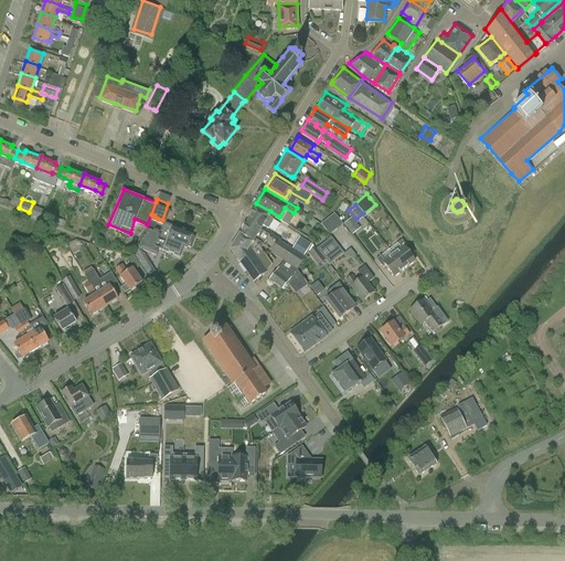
[(262,226),(263,223),(268,225),(274,215),(269,213),(268,214),(254,205),(247,218),(262,226)]
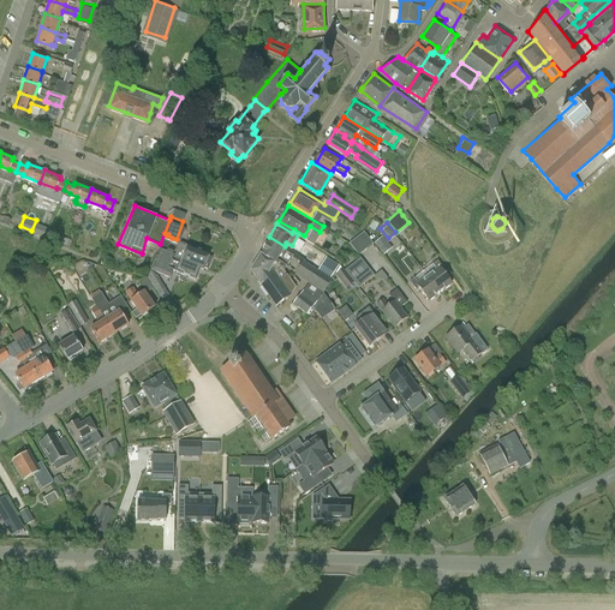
[(374,240),(364,228),(357,233),(366,245),(374,240)]
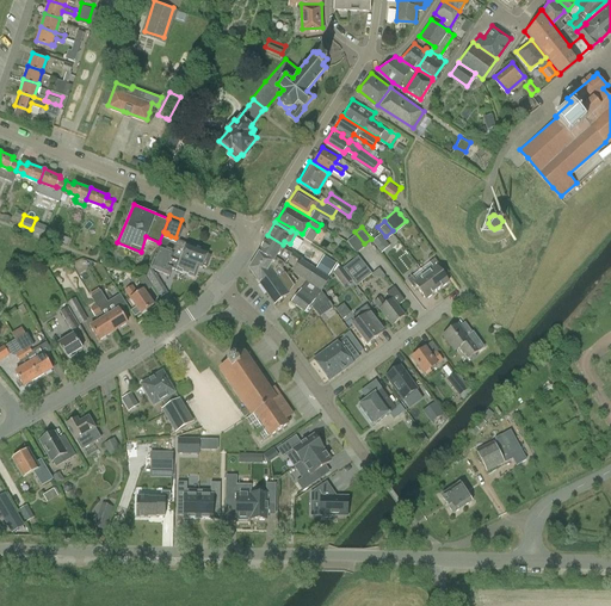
[(67,242),(71,236),(59,232),(55,237),(67,242)]
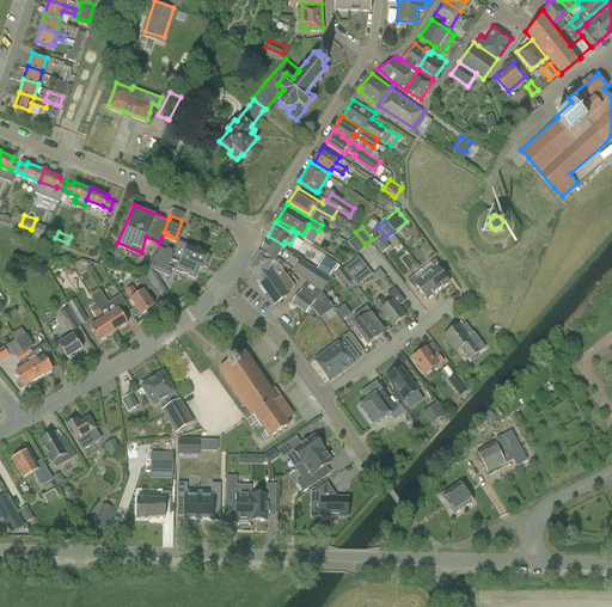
[(390,243),(381,232),(373,238),(383,249),(390,243)]
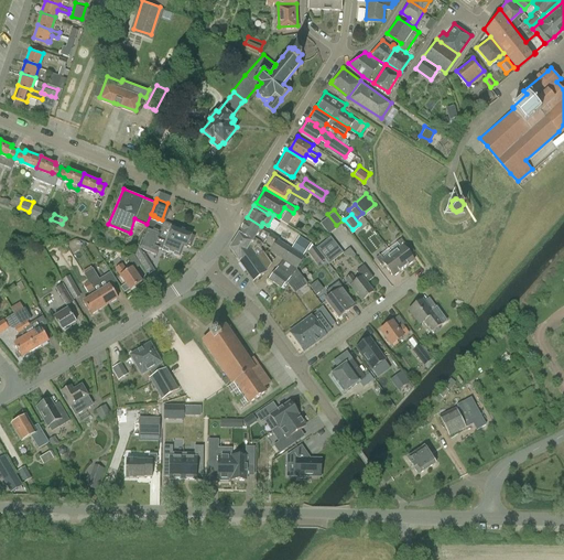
[(269,232),(261,226),(247,217),(238,230),(252,239),(255,236),(262,240),(269,232)]
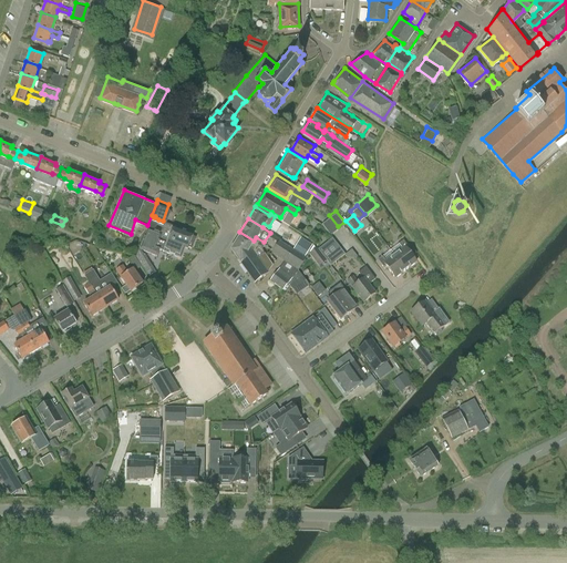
[(165,221),(161,231),(162,232),(161,234),(169,237),(188,244),(192,245),(195,234),(193,234),(194,232),(165,221)]
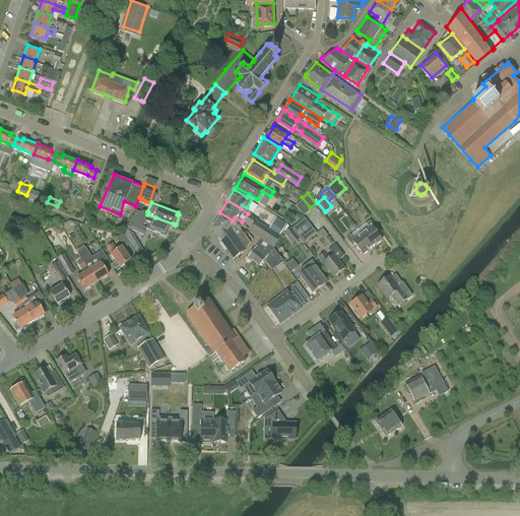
[(148,212),(147,211),(135,207),(128,226),(144,233),(146,227),(166,235),(170,226),(172,227),(173,223),(155,217),(147,214),(148,212)]
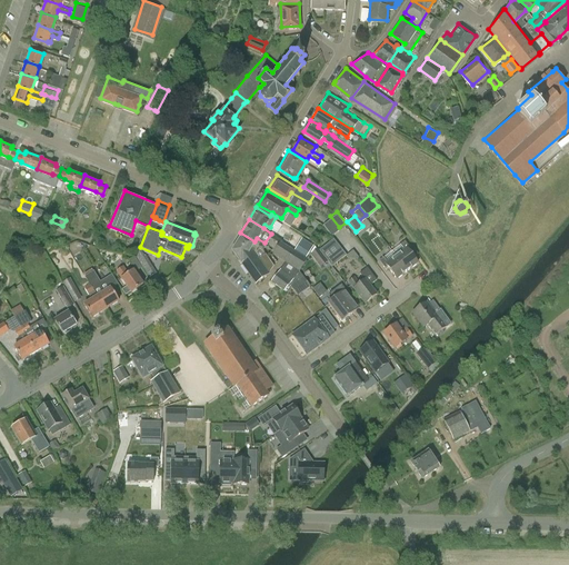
[(242,260),(256,280),(268,271),(273,263),(266,251),(259,257),(256,251),(259,245),(262,247),(265,243),(257,238),(255,241),(240,233),(231,248),(243,258),(242,260)]
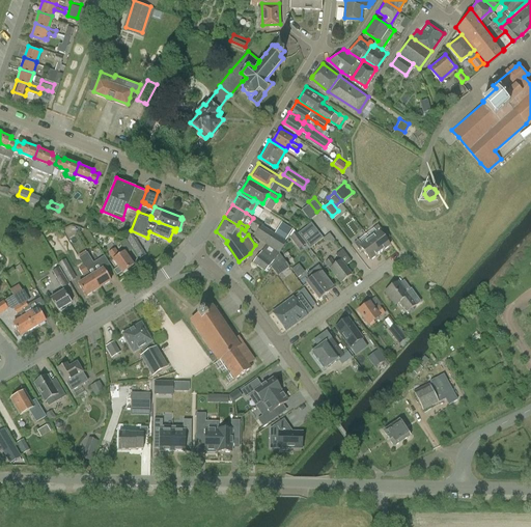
[(278,225),(289,232),(291,228),(280,221),(278,225)]
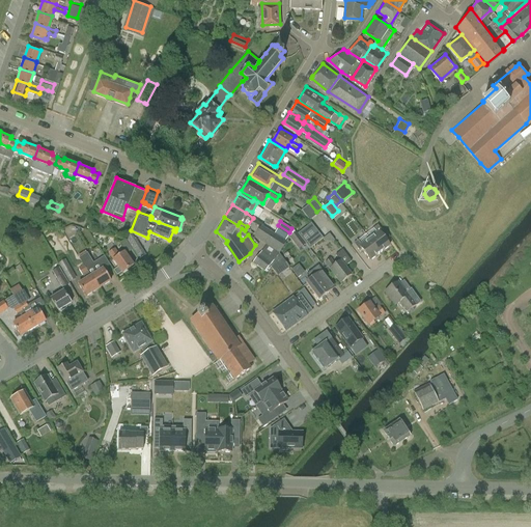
[(378,230),(369,236),(380,250),(390,242),(382,231),(384,229),(378,222),(373,225),(378,230)]
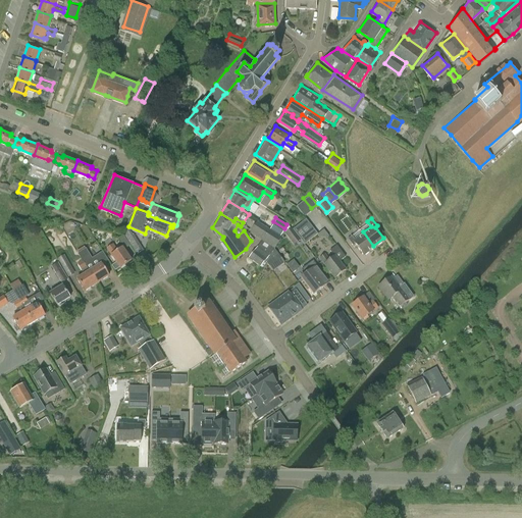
[(275,244),(281,235),(257,219),(252,227),(251,228),(275,244)]
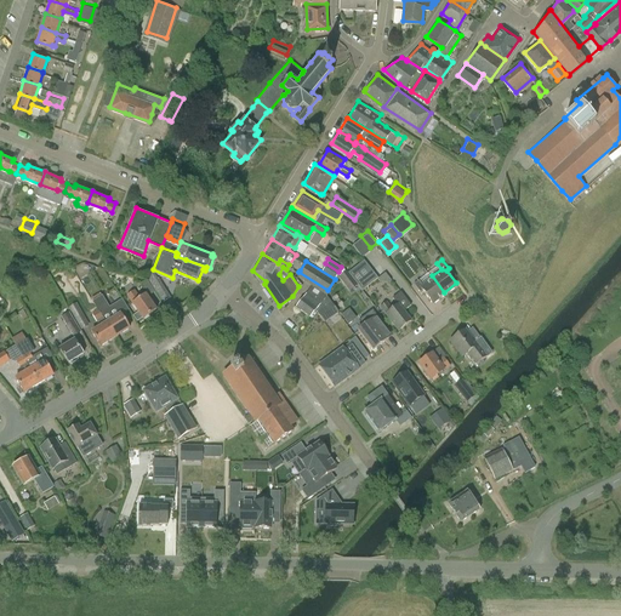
[(360,275),(366,283),(379,274),(372,267),(360,275)]
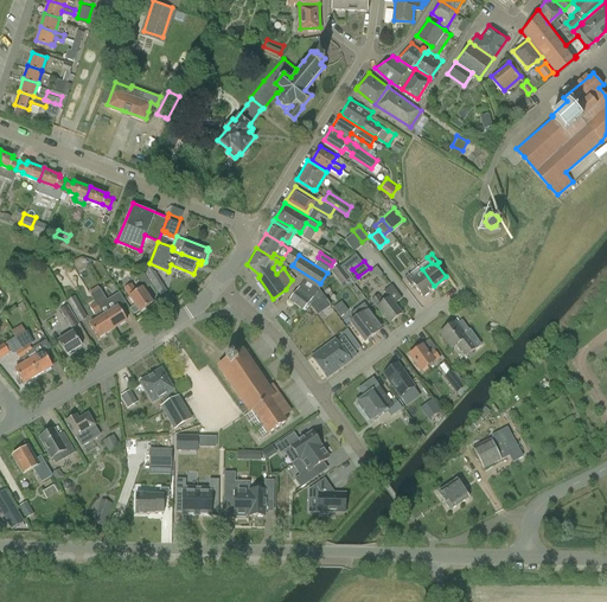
[(332,268),(342,281),(350,275),(340,262),(332,268)]
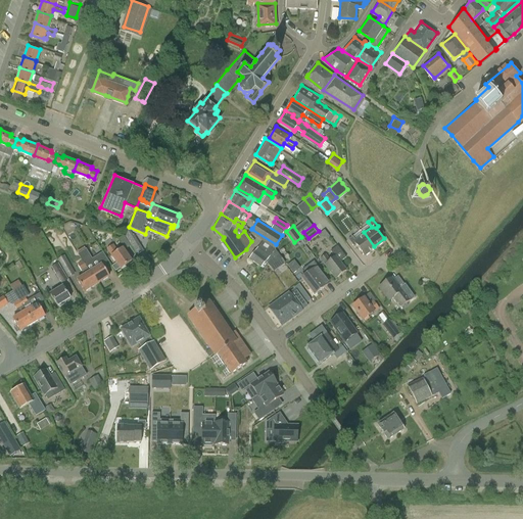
[(357,242),(365,253),(374,246),(364,232),(357,238),(352,233),(348,237),(353,244),(357,242)]
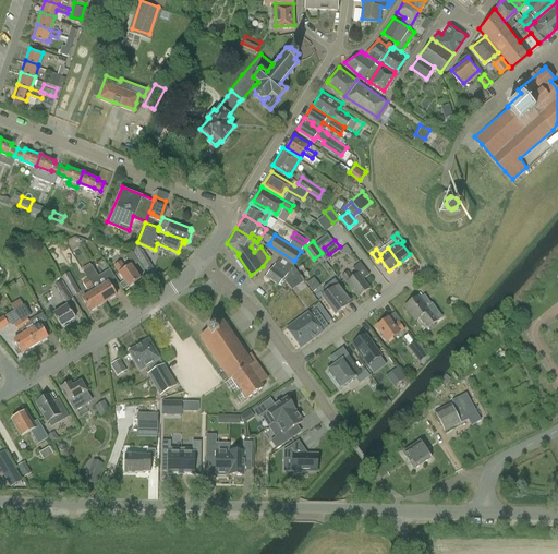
[(131,262),(125,265),(121,259),(114,263),(119,269),(119,271),(129,284),(141,276),(131,262)]
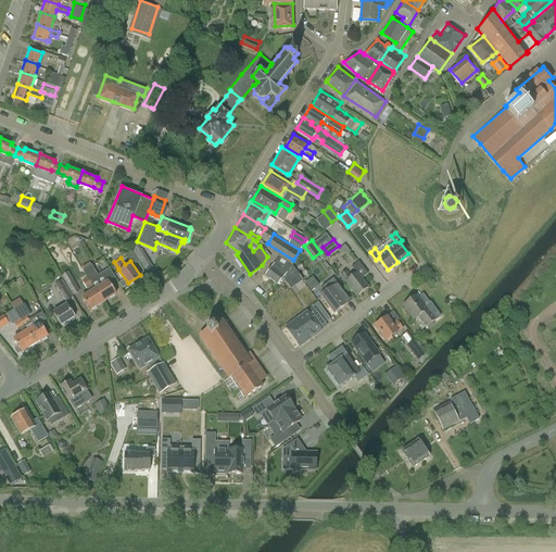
[(278,280),(288,267),(276,259),(266,271),(278,280)]
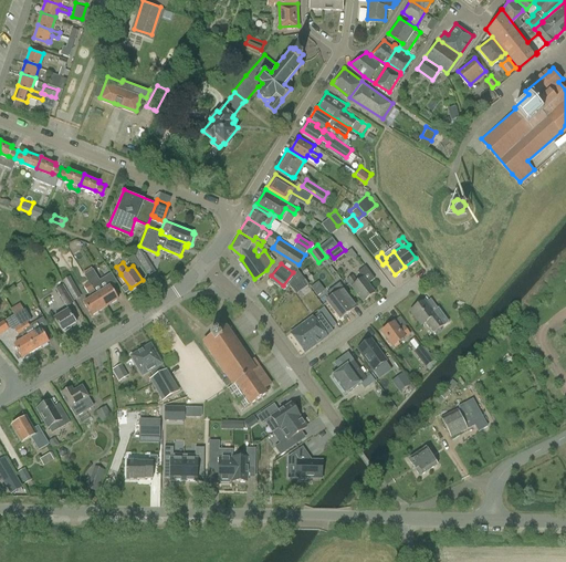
[(347,278),(352,283),(364,299),(375,290),(367,281),(375,276),(365,263),(357,269),(363,276),(357,280),(353,273),(347,278)]
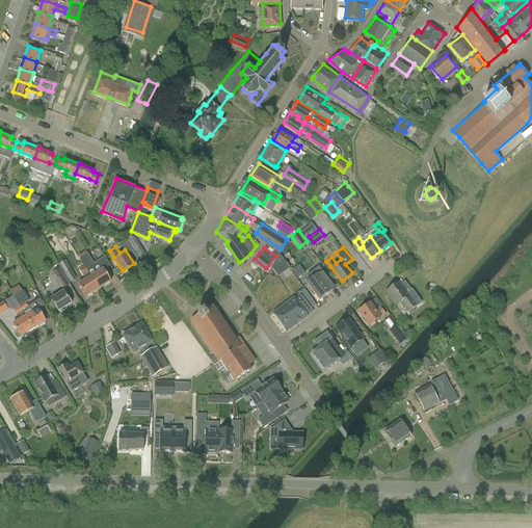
[(71,266),(65,257),(59,261),(64,270),(71,266)]
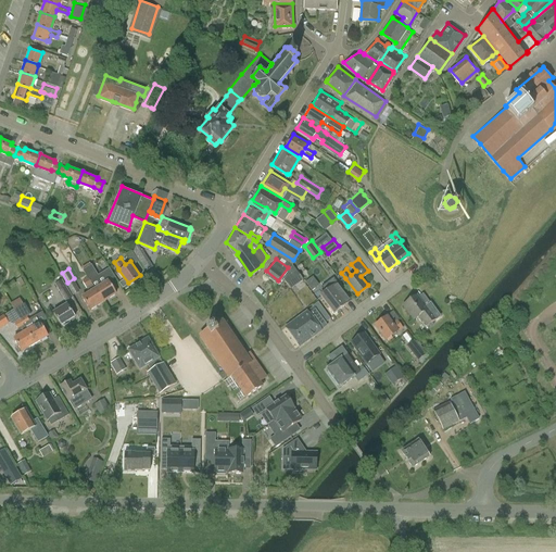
[(88,275),(103,299),(116,291),(109,278),(101,284),(93,272),(88,275)]
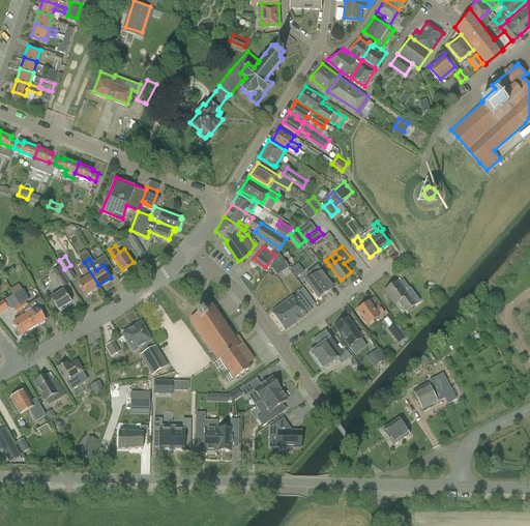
[(292,265),(298,273),(304,268),(298,260),(292,265)]
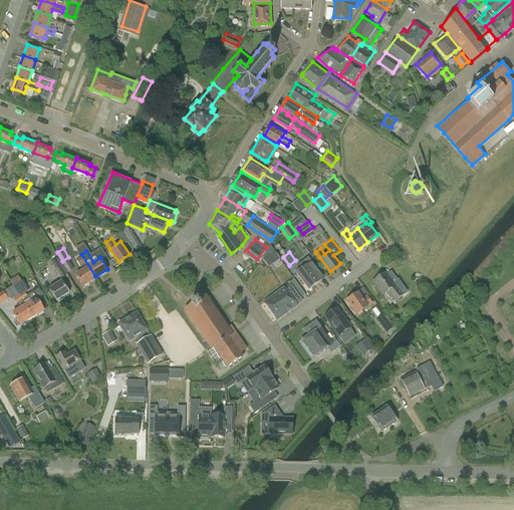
[(80,263),(83,268),(76,272),(83,284),(95,276),(81,254),(76,258),(79,263),(80,263)]
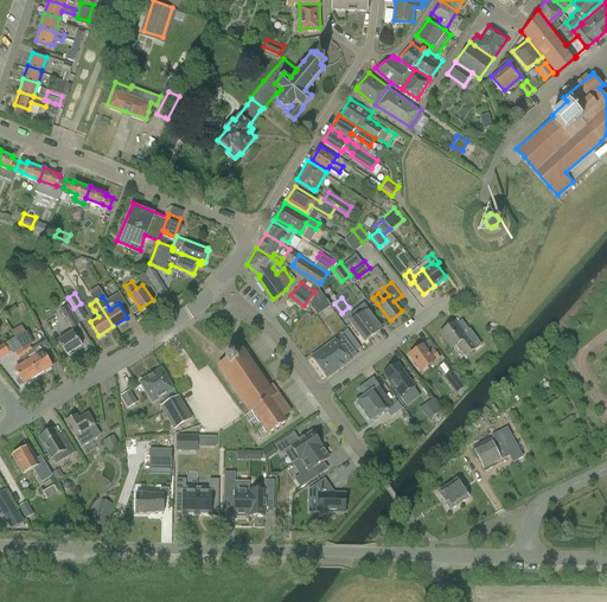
[(71,326),(80,321),(68,302),(59,307),(71,326)]
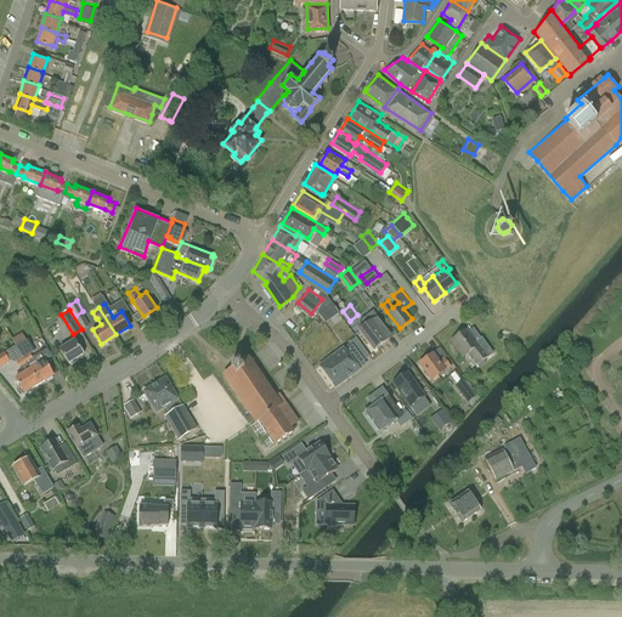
[(374,347),(386,338),(378,327),(385,322),(379,313),(360,328),(374,347)]
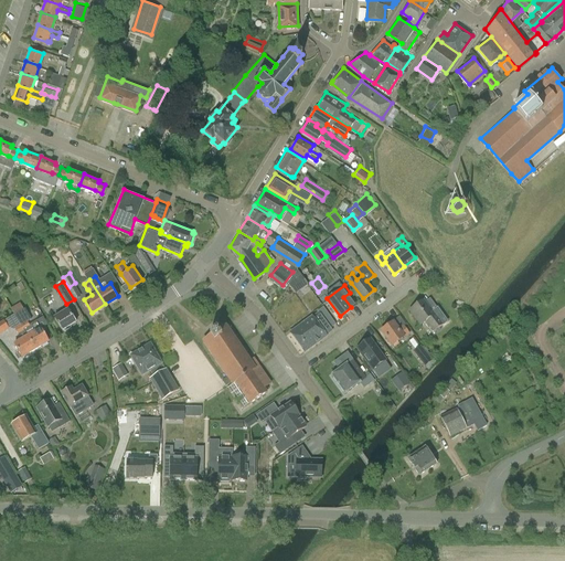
[(434,328),(447,318),(437,305),(432,308),(424,297),(409,307),(420,323),(423,320),(427,318),(434,328)]
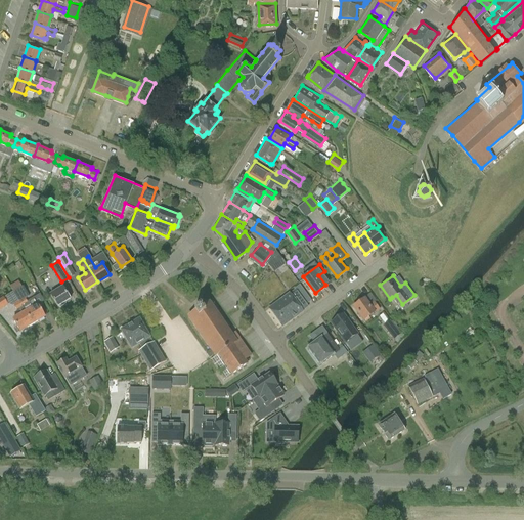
[(45,313),(38,302),(34,295),(28,299),(26,296),(30,293),(24,284),(13,289),(15,293),(23,304),(26,309),(33,321),(45,313)]
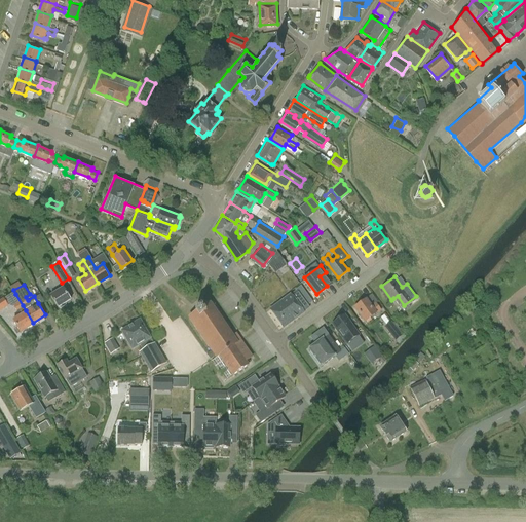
[(59,305),(71,297),(64,285),(50,293),(59,305)]
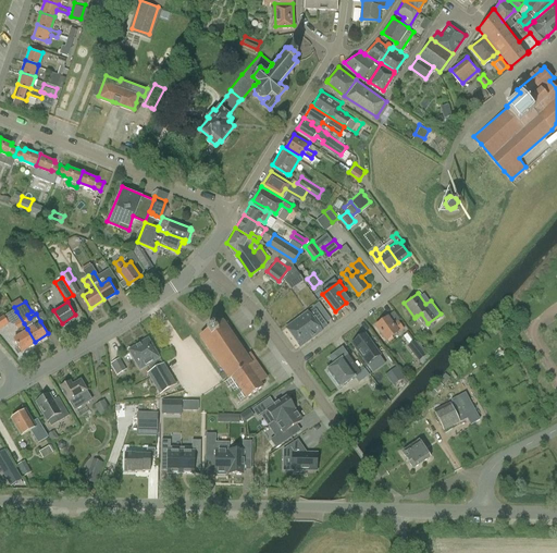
[(308,309),(286,326),(300,344),(312,334),(314,332),(322,328),(322,327),(326,324),(327,323),(325,321),(314,305),(309,309),(308,309)]
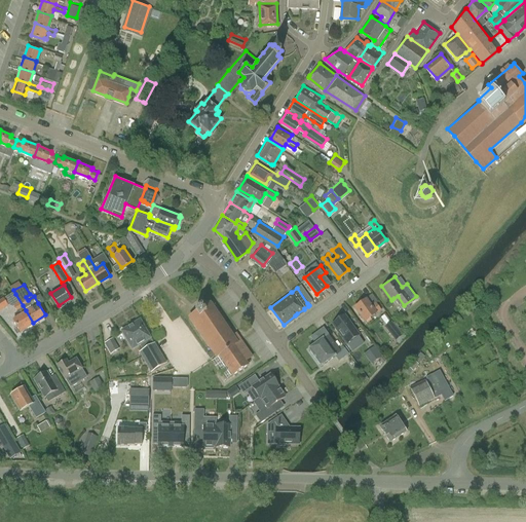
[(17,308),(23,305),(15,294),(9,298),(12,303),(13,303),(17,308)]
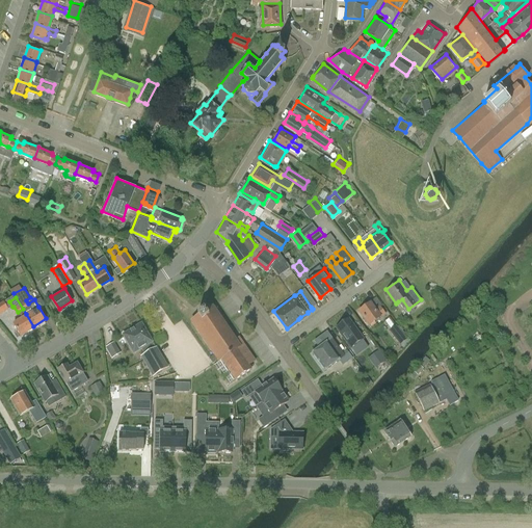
[(0,300),(0,311),(8,306),(3,298),(0,300)]
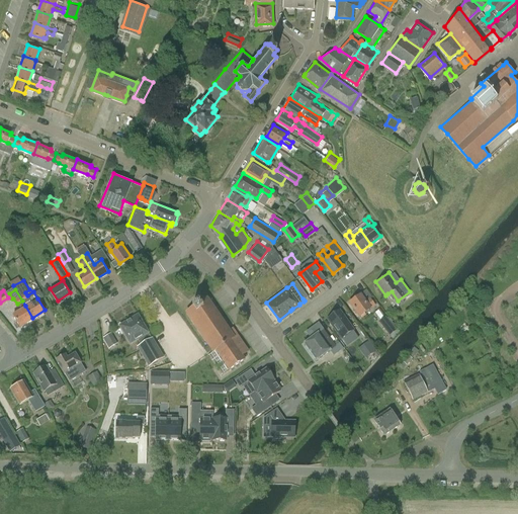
[(370,306),(374,303),(370,296),(365,300),(360,292),(349,301),(359,315),(370,307),(370,306)]
